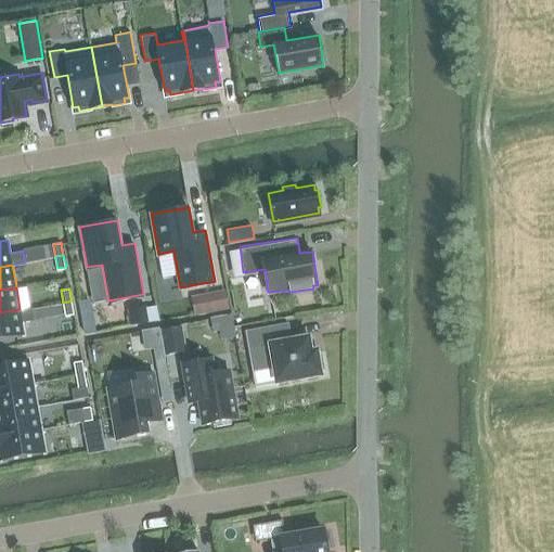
[(229,307),(226,289),(207,292),(210,311),(229,307)]
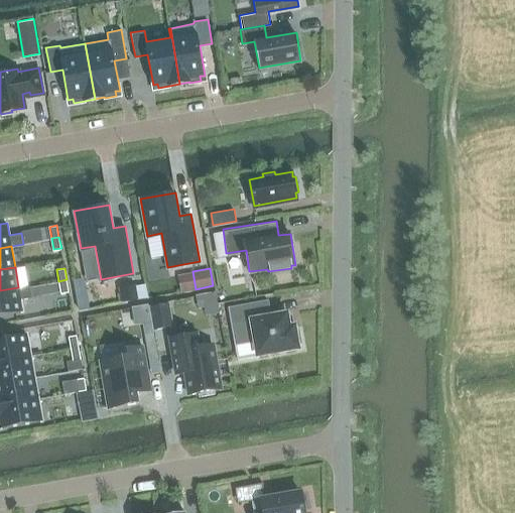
[(67,279),(58,281),(61,292),(69,291),(67,279)]
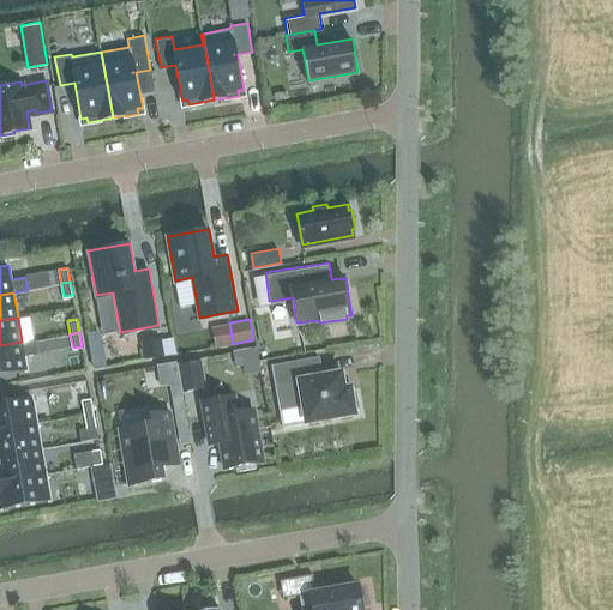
[(161,337),(142,339),(144,357),(164,354),(161,337)]
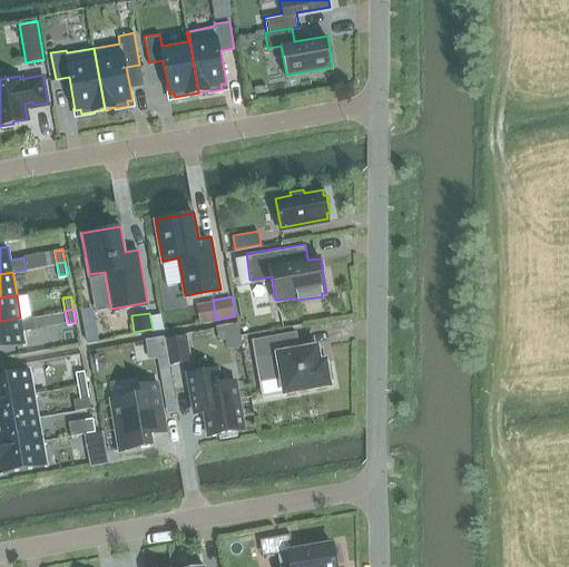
[(0,321),(0,348),(26,343),(23,330),(36,328),(33,315),(20,318),(0,321)]
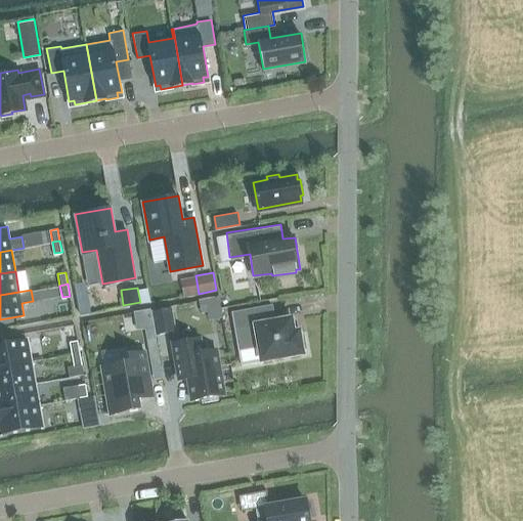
[(86,299),(78,300),(80,312),(88,311),(86,299)]
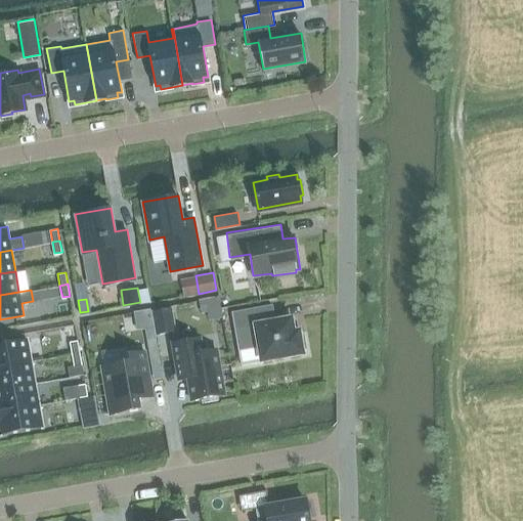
[(231,311),(238,349),(259,346),(261,359),(303,352),(302,350),(306,349),(303,334),(299,335),(299,330),(294,331),(291,317),(275,320),(272,304),(231,311)]
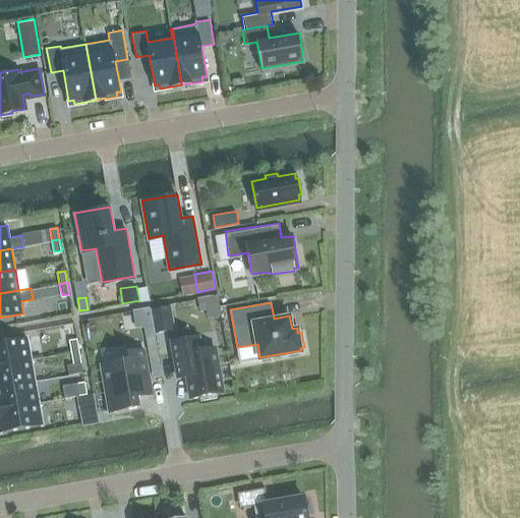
[(175,328),(171,303),(150,307),(154,332),(175,328)]
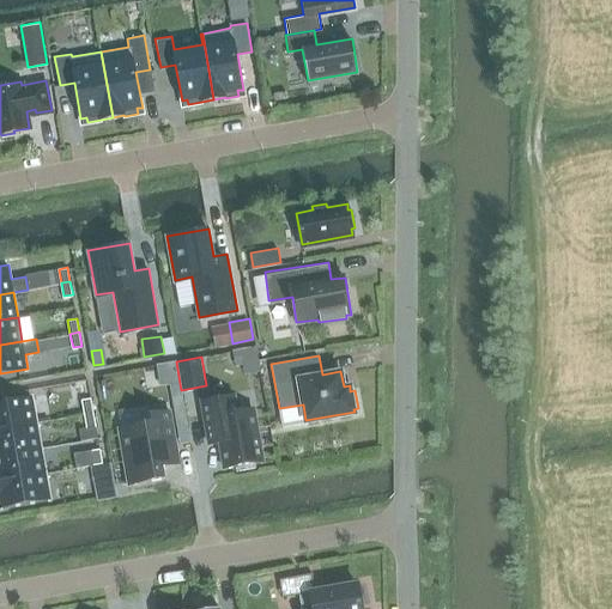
[(0,426),(36,420),(31,395),(0,400),(0,426)]
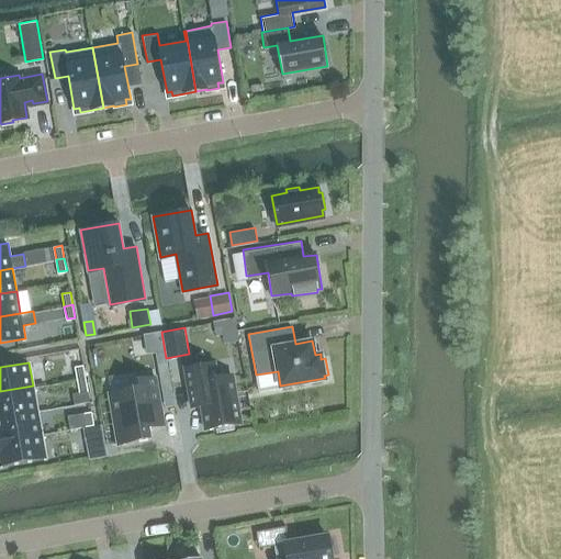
[(201,404),(205,428),(219,426),(220,431),(234,427),(233,423),(239,422),(232,375),(216,377),(214,362),(184,367),(191,406),(201,404)]
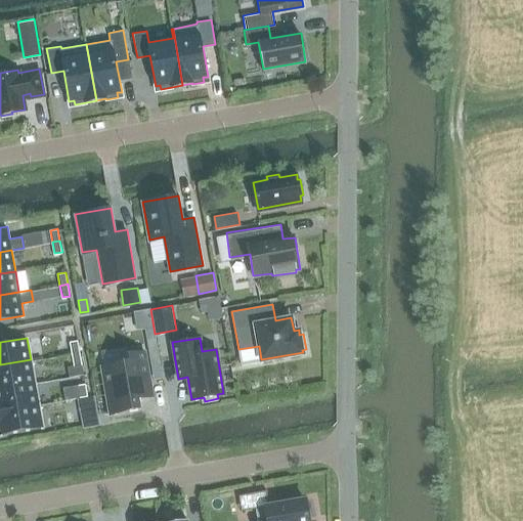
[(70,341),(72,353),(80,352),(78,340),(70,341)]
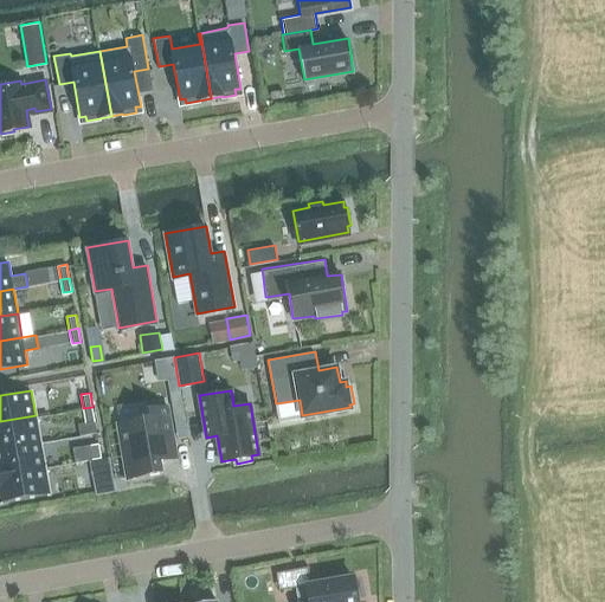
[(126,478),(162,471),(156,441),(173,438),(167,406),(148,409),(149,418),(116,424),(126,478)]
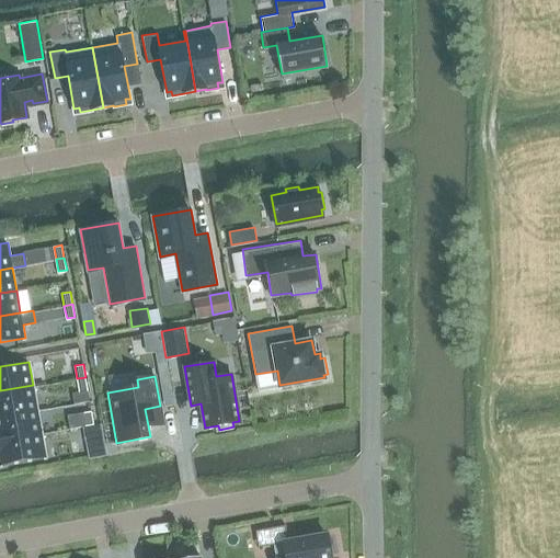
[(86,377),(77,378),(79,390),(88,389),(86,377)]
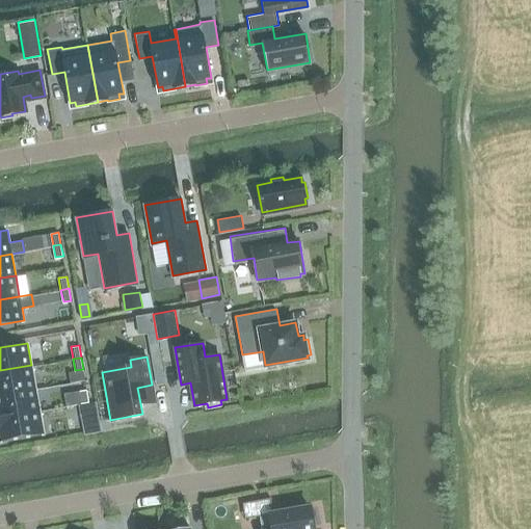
[(0,370),(0,393),(35,388),(31,365),(0,370)]
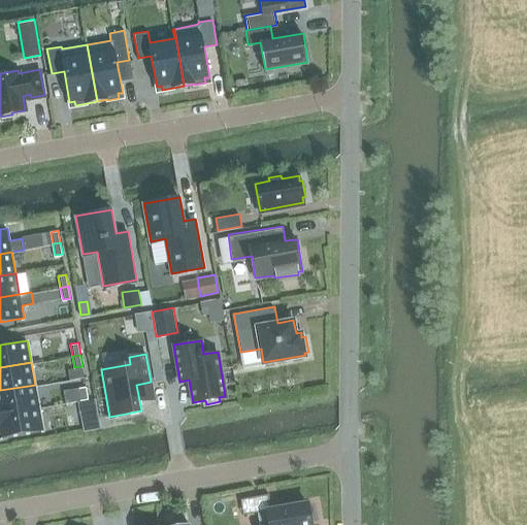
[(0,390),(0,414),(39,407),(35,385),(0,390)]
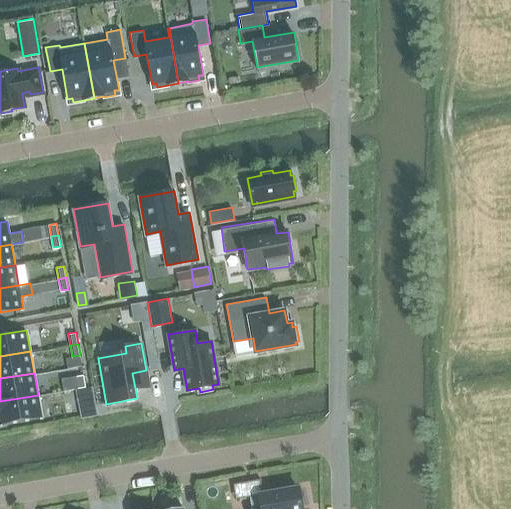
[(76,376),(78,387),(85,386),(83,374),(76,376)]
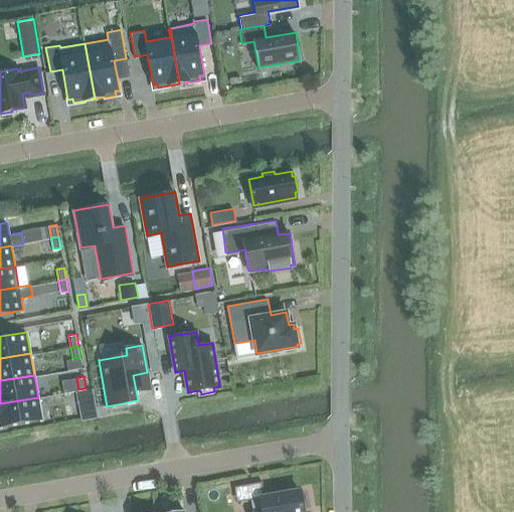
[(86,388),(78,389),(80,401),(88,399),(86,388)]
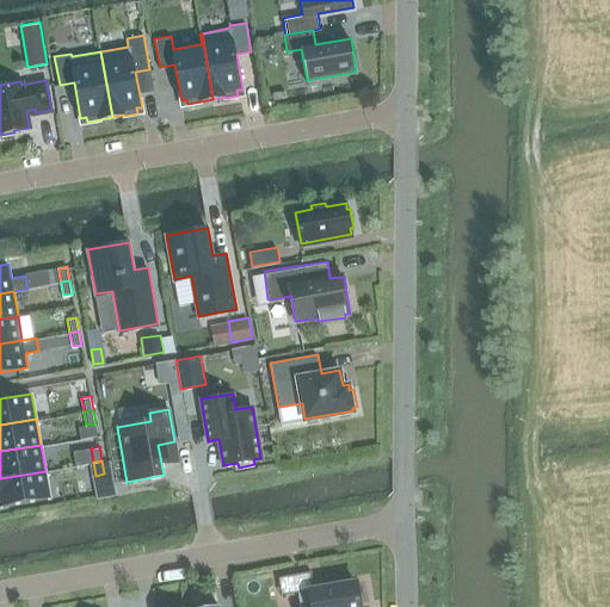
[(0,506),(50,497),(45,471),(0,478),(0,506)]
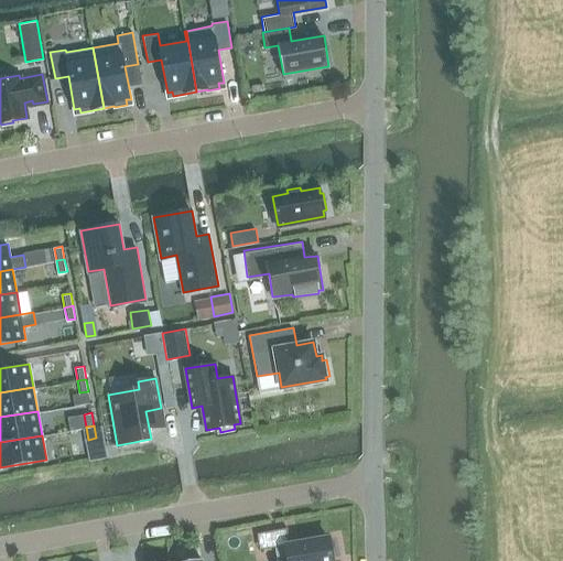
[(333,560),(337,559),(334,539),(329,539),(328,537),(275,546),(278,560),(333,560)]
